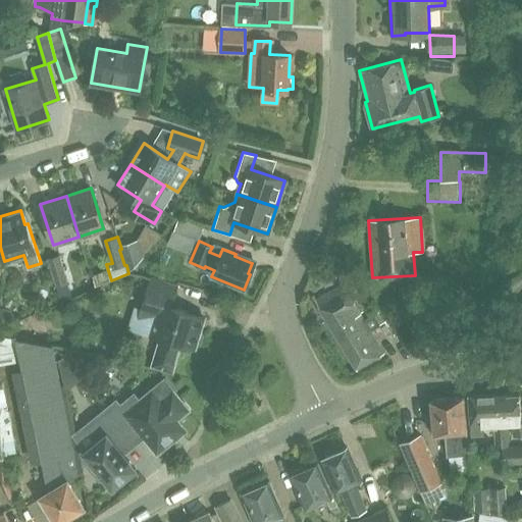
[(124,265),(126,265),(142,260),(137,245),(121,249),(119,250),(124,265)]
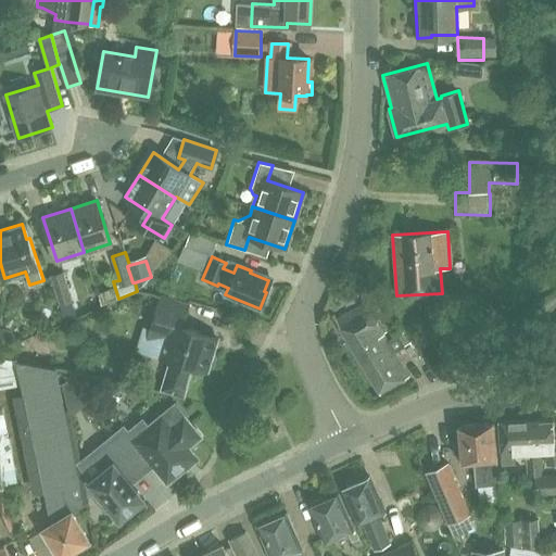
[(73,305),(72,302),(74,301),(64,270),(51,275),(65,320),(79,317),(76,305),(73,305)]
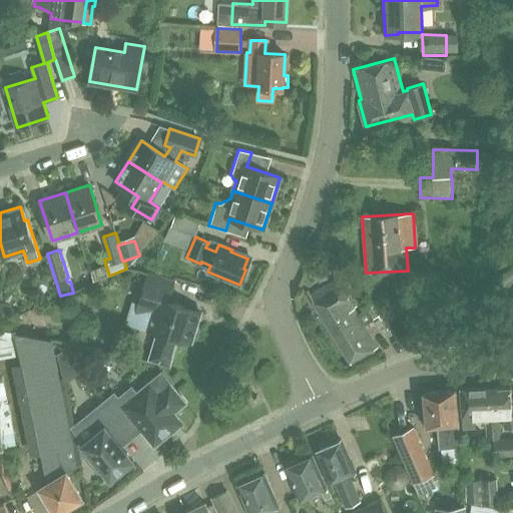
[(357,316),(335,280),(310,295),(350,363),(376,347),(363,326),(373,320),(366,310),(357,316)]
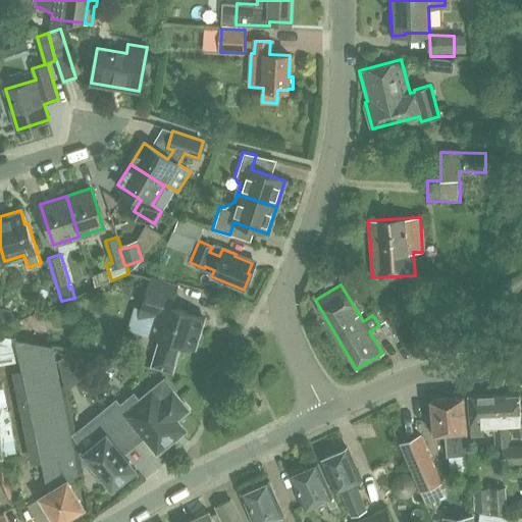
[(175,359),(179,344),(194,348),(199,329),(194,328),(197,315),(168,307),(172,293),(149,285),(142,310),(137,308),(131,330),(161,338),(157,354),(175,359)]
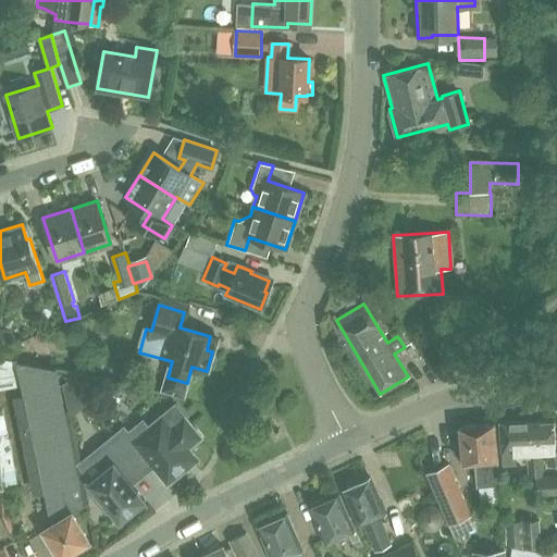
[(78,486),(82,485),(58,368),(16,360),(24,394),(13,395),(24,449),(25,449),(34,494),(41,493),(78,486)]
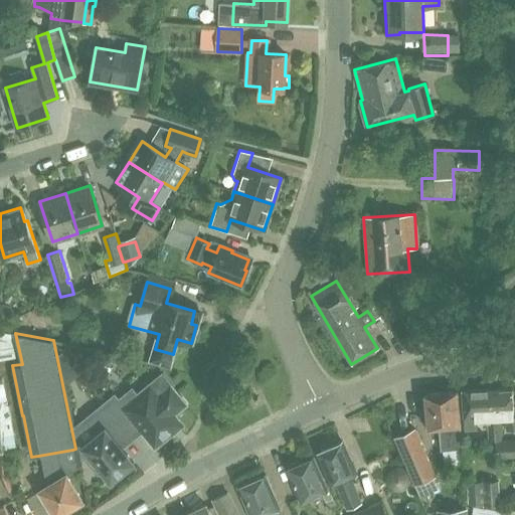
[(62,351),(72,363),(79,358),(69,346),(62,351)]
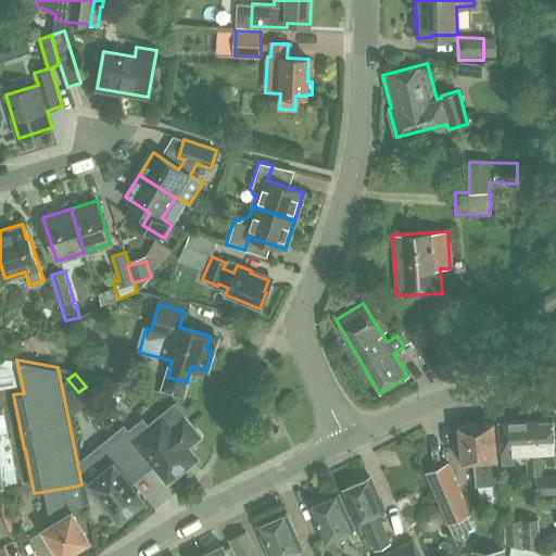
[(119,431),(114,436),(131,457),(140,450),(167,483),(182,470),(179,466),(193,454),(188,447),(201,437),(184,416),(172,427),(162,416),(148,427),(142,421),(124,437),(119,431)]
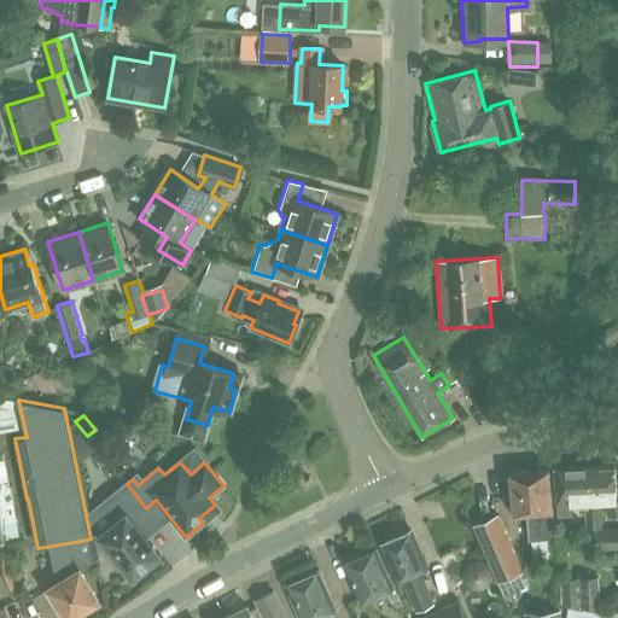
[(599,506),(600,506),(607,506),(607,517),(617,516),(617,499),(616,467),(606,467),(606,466),(590,467),(593,502),(599,501),(599,506)]
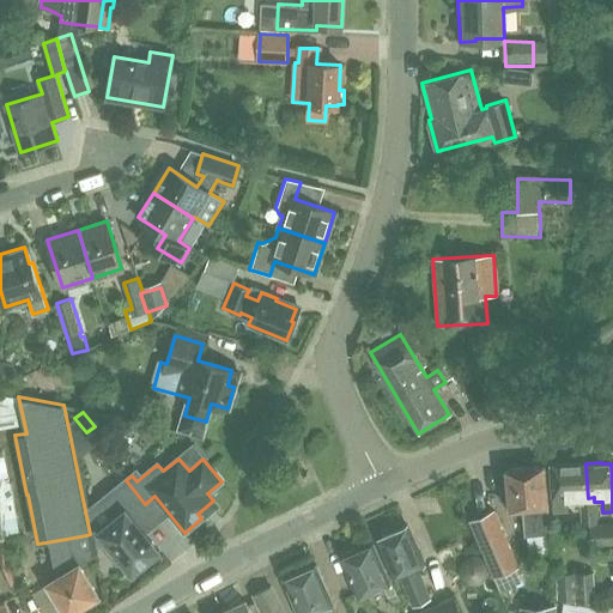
[(598,523),(595,502),(594,502),(594,497),(588,498),(586,463),(551,465),(553,499),(553,513),(569,511),(568,498),(581,498),(582,523),(590,523),(590,526),(595,525),(595,523),(598,523)]
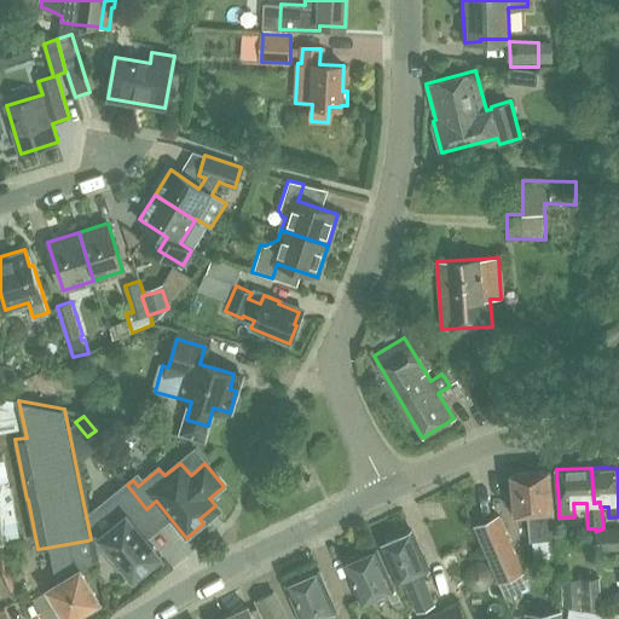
[(530,542),(556,539),(554,510),(555,510),(550,469),(512,474),(515,515),(524,514),(524,526),(528,526),(530,542)]
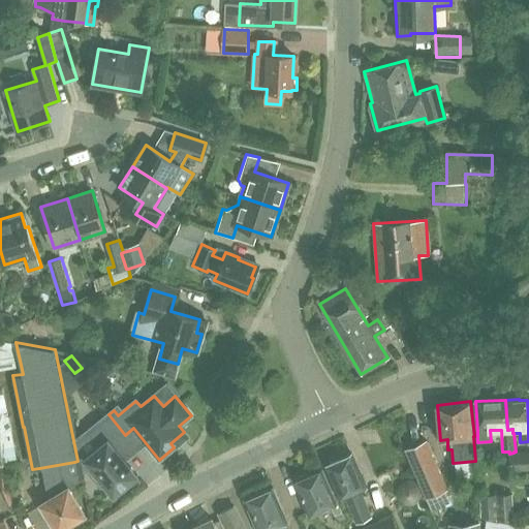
[(115,443),(125,435),(109,414),(87,432),(100,447),(85,460),(93,469),(89,473),(100,488),(105,484),(114,494),(121,488),(122,489),(137,475),(121,457),(124,454),(115,443)]
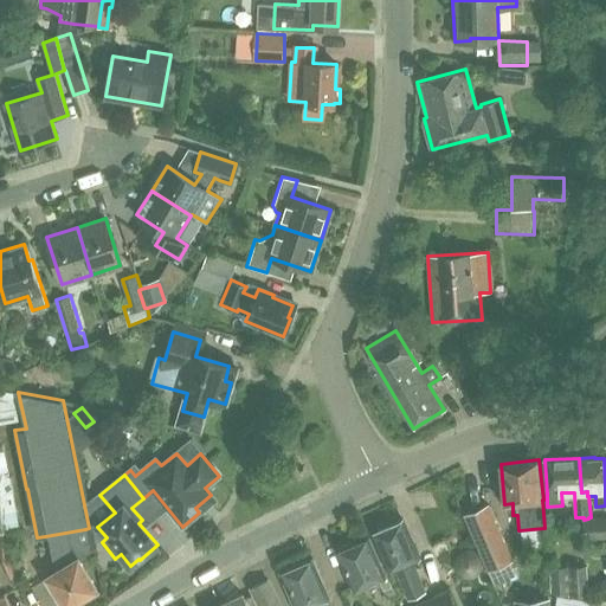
[(514,559),(490,503),(465,514),(489,569),(490,569),(514,559)]
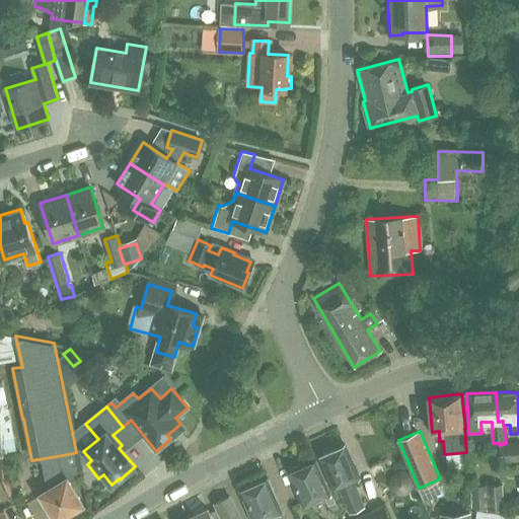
[(500,445),(501,461),(518,459),(518,442),(506,443),(504,443),(504,444),(500,445)]
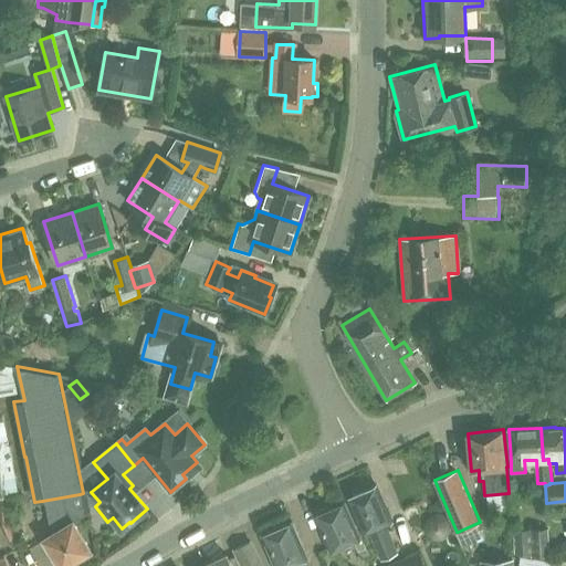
[(399,553),(387,522),(392,520),(377,484),(347,498),(364,533),(368,531),(381,559),(399,553)]
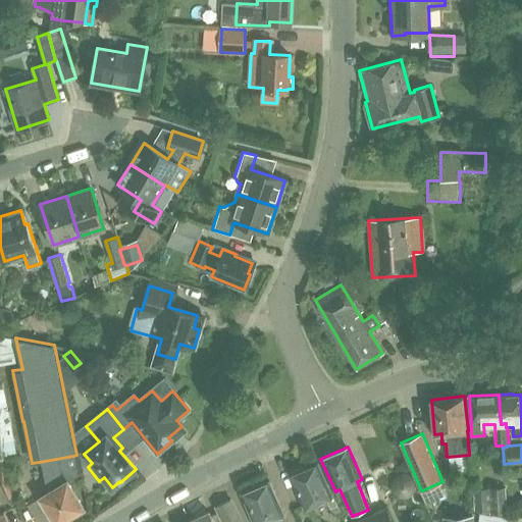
[(48,491),(39,498),(54,521),(58,521),(82,508),(65,481),(76,474),(73,456),(39,462),(42,481),(48,491)]
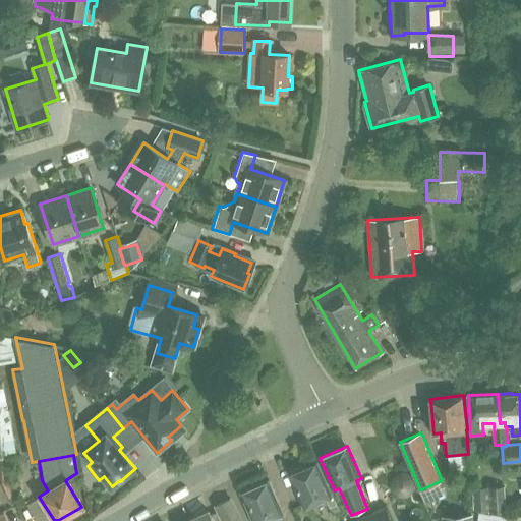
[(6,458),(4,458),(1,458),(1,482),(9,499),(14,497),(7,482),(6,467),(6,458)]
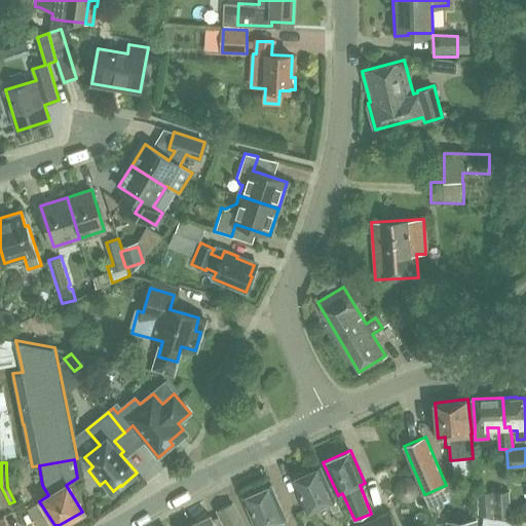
[(335,499),(321,465),(293,478),(307,511),(329,501),(334,515),(341,512),(340,509),(336,498),(335,499)]
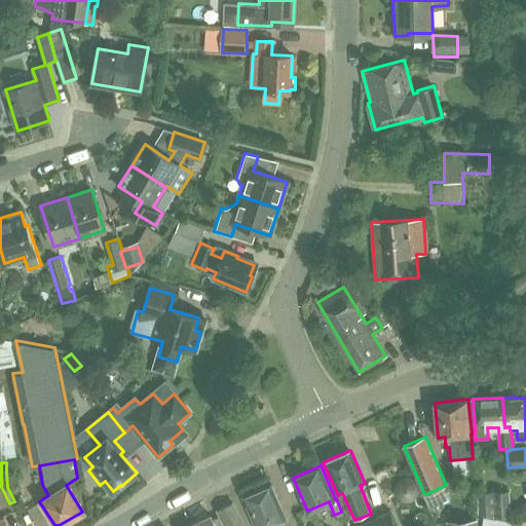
[(289,525),(286,518),(271,485),(243,497),(256,525),(266,525),(273,523),(274,525),(289,525)]
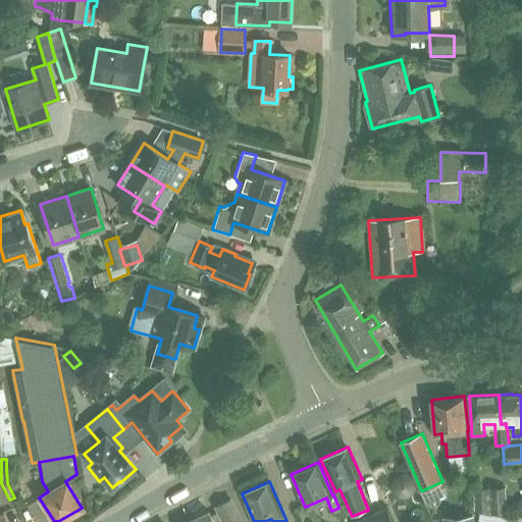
[(491,514),(508,513),(506,486),(473,487),(474,511),(491,512),(491,514)]
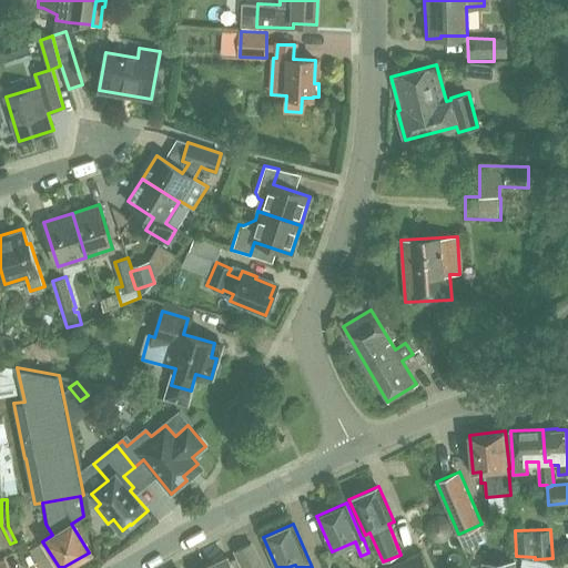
[(227,556),(203,567),(264,567),(252,541),(234,551),(236,557),(230,560),(227,556)]
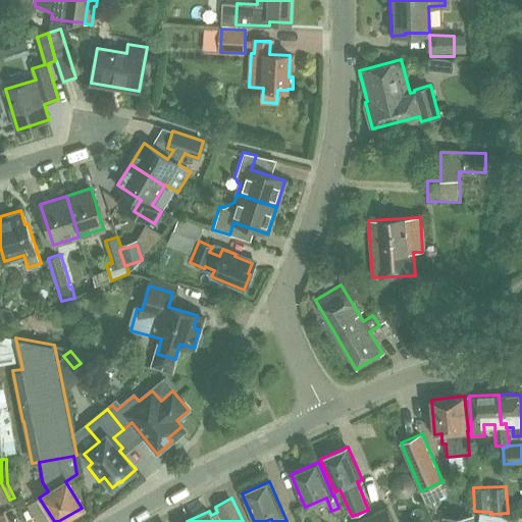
[(393,521),(387,507),(351,521),(393,521)]
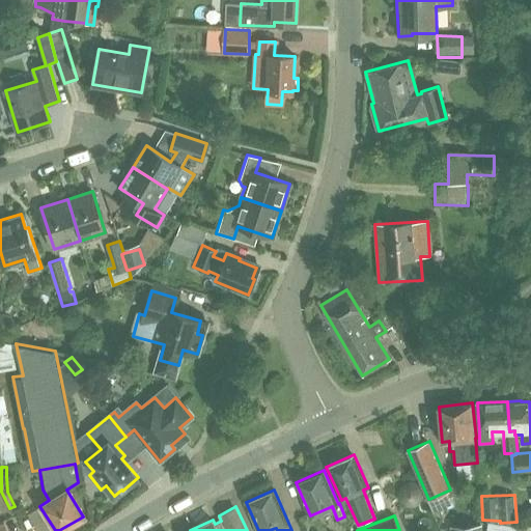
[(525,530),(525,527),(487,522),(486,530),(525,530)]
